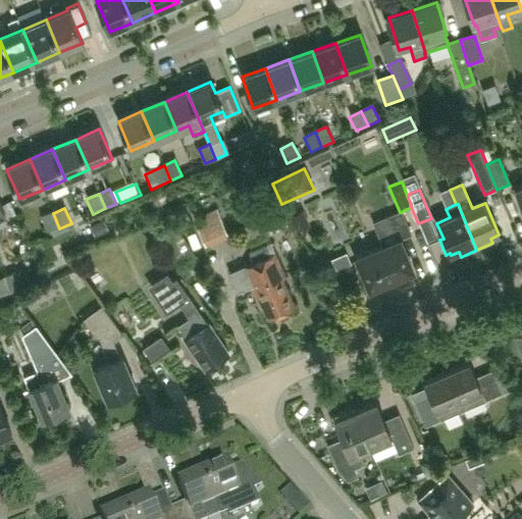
[(206,249),(228,239),(216,210),(194,221),(206,249)]
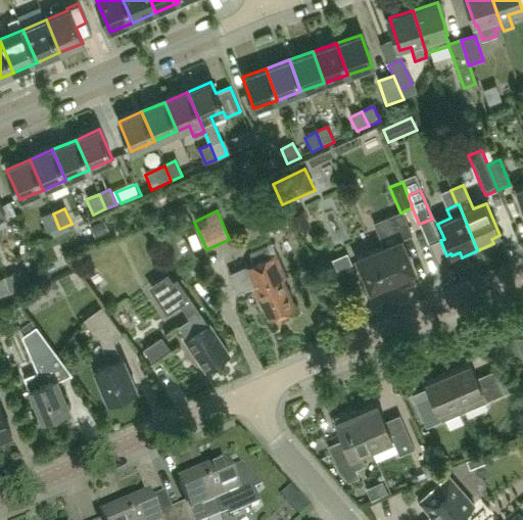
[(384,247),(357,260),(370,289),(413,270),(400,241),(412,236),(401,213),(400,213),(374,225),(384,247)]
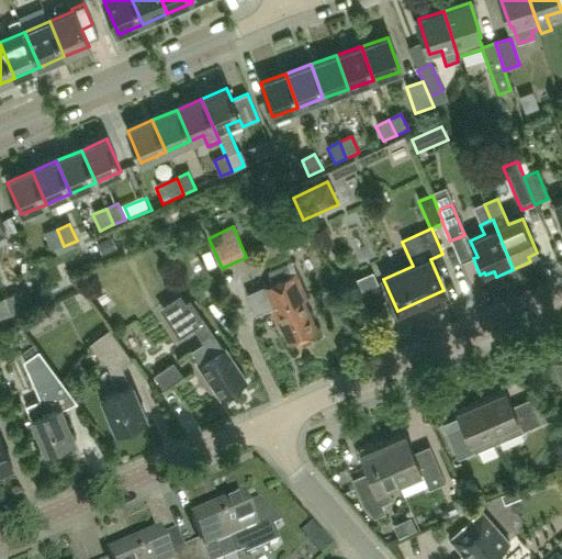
[(53,252),(64,246),(57,230),(44,235),(53,252)]
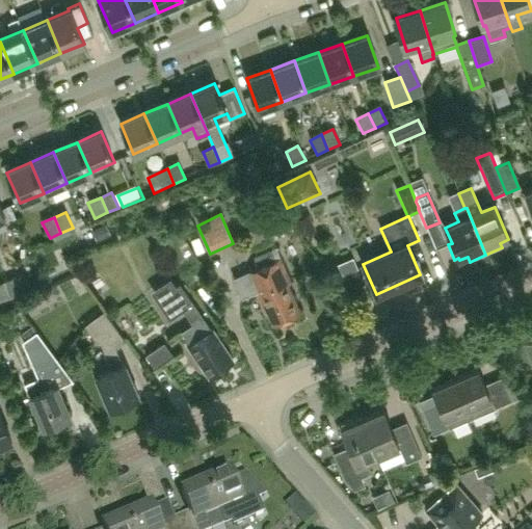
[(188,284),(207,272),(184,238),(174,221),(163,228),(165,231),(161,234),(170,246),(165,249),(171,260),(188,284)]
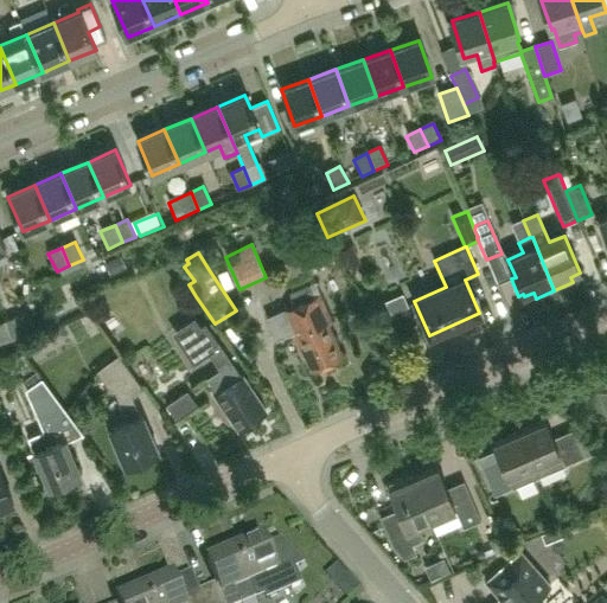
[(291,294),(296,306),(266,320),(275,341),(292,334),(301,359),(306,358),(312,372),(344,359),(330,325),(333,324),(321,295),(314,299),(310,287),(291,294)]
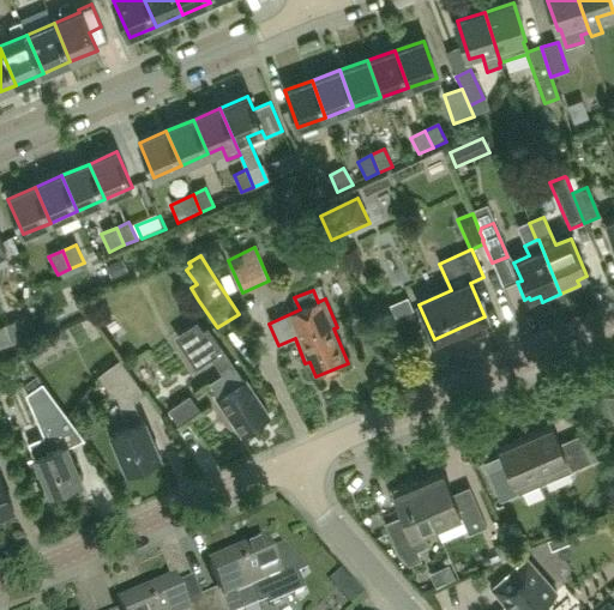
[(5,327),(13,345),(26,339),(19,321),(5,327)]
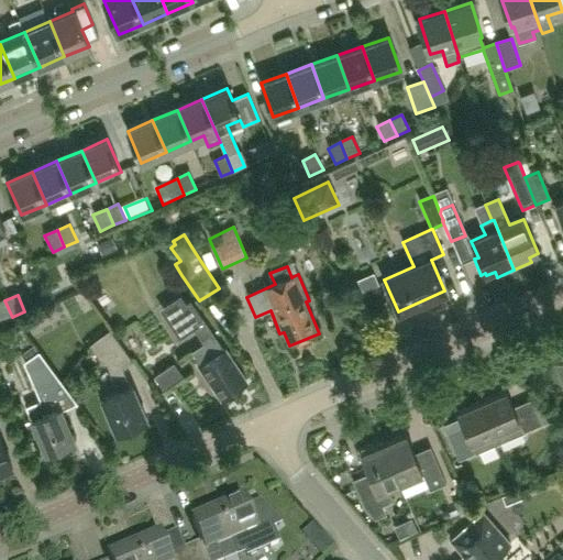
[(0,302),(0,321),(12,317),(4,300),(0,302)]
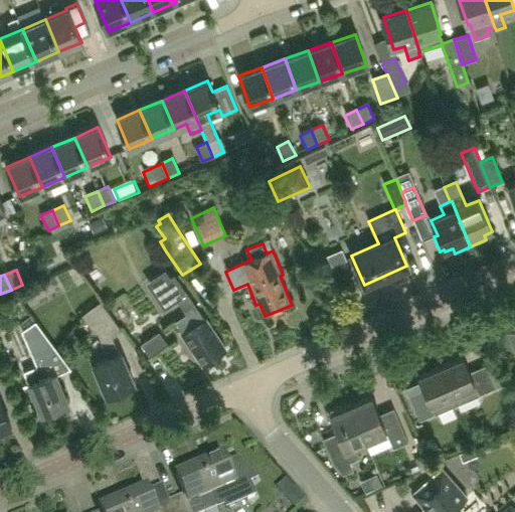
[(183,336),(204,366),(217,358),(221,357),(224,353),(227,351),(207,320),(205,321),(176,277),(156,290),(167,306),(176,301),(186,316),(176,322),(184,335),(183,336)]
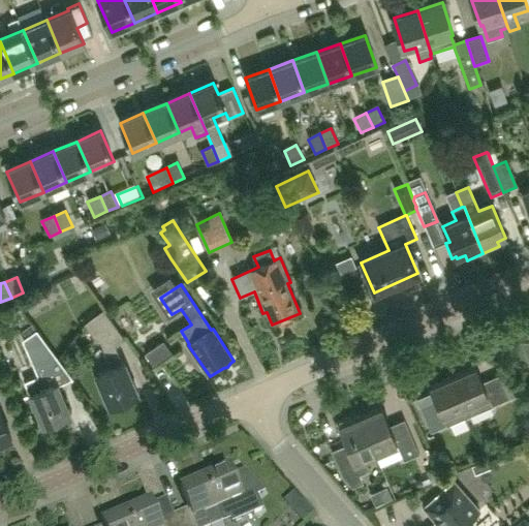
[(104,338),(114,351),(124,343),(102,312),(98,316),(85,326),(97,343),(104,338)]
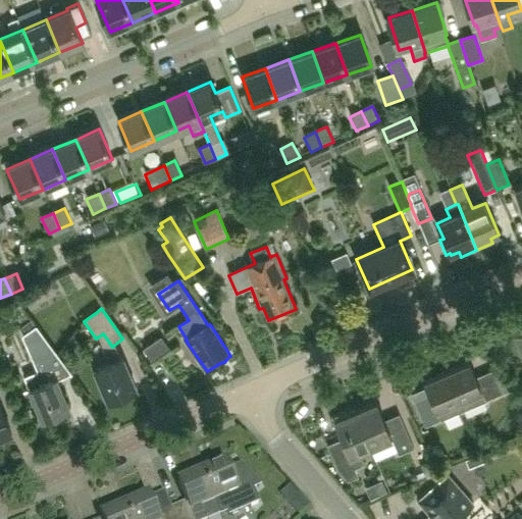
[(47,363),(56,355),(36,327),(22,338),(43,365),(47,363)]
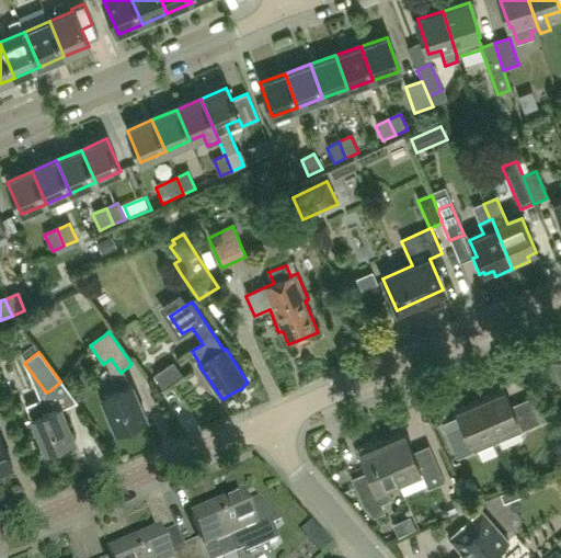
[(162,391),(182,378),(172,364),(152,377),(162,391)]
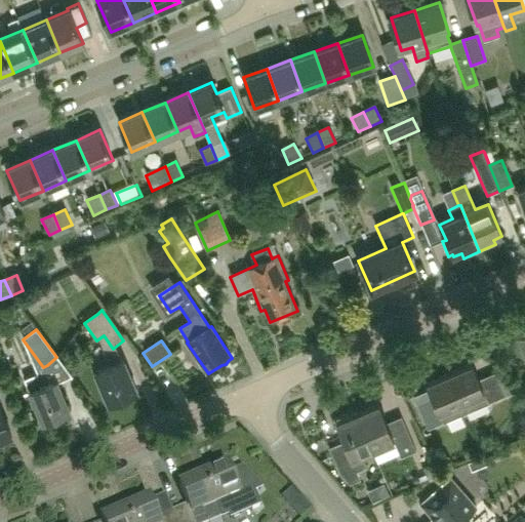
[(115,350),(106,354),(111,367),(95,373),(109,403),(135,392),(123,362),(121,362),(115,350)]
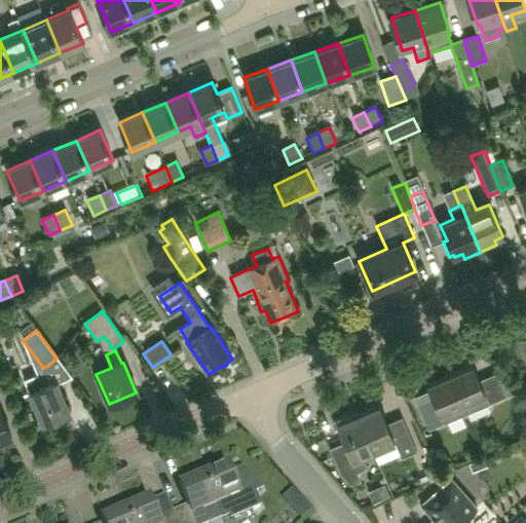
[(463,406),(467,415),(514,396),(497,374),(480,382),(473,367),(450,376),(463,406)]
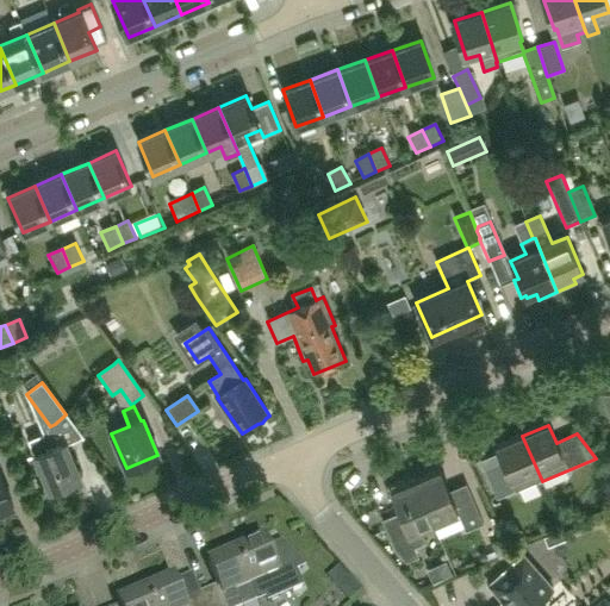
[(63,442),(57,429),(29,442),(50,491),(80,479),(64,442),(63,442)]
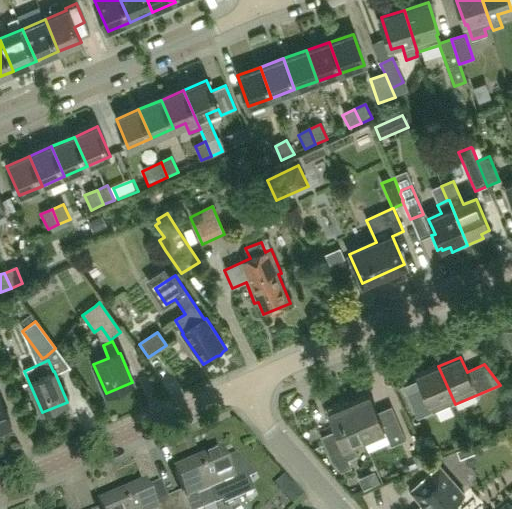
[(418,420),(433,414),(455,404),(451,395),(438,366),(416,376),(423,391),(408,397),(418,420)]
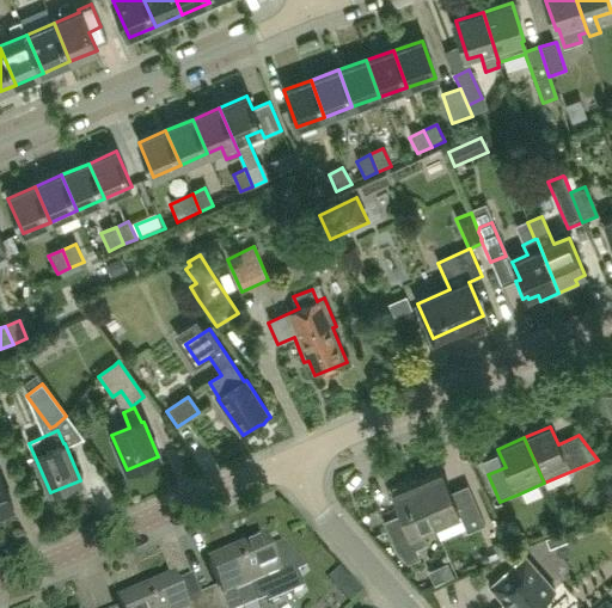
[(0,477),(0,455),(6,454),(0,438),(0,514),(13,509),(0,477)]
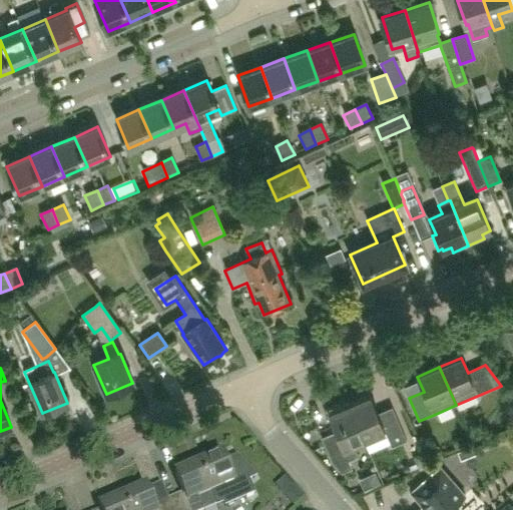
[(369,454),(390,445),(392,449),(407,443),(396,417),(381,423),(370,398),(349,407),(365,442),(369,454)]
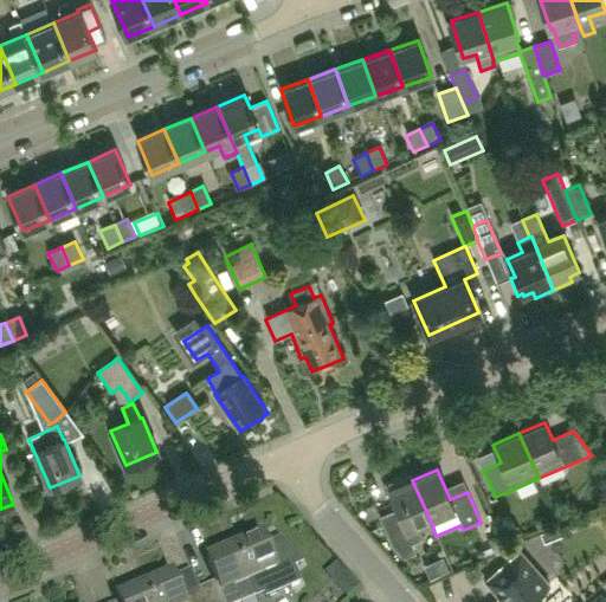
[(401,520),(400,520),(384,529),(392,548),(404,561),(417,556),(412,547),(424,542),(417,528),(431,522),(412,480),(388,490),(401,520)]
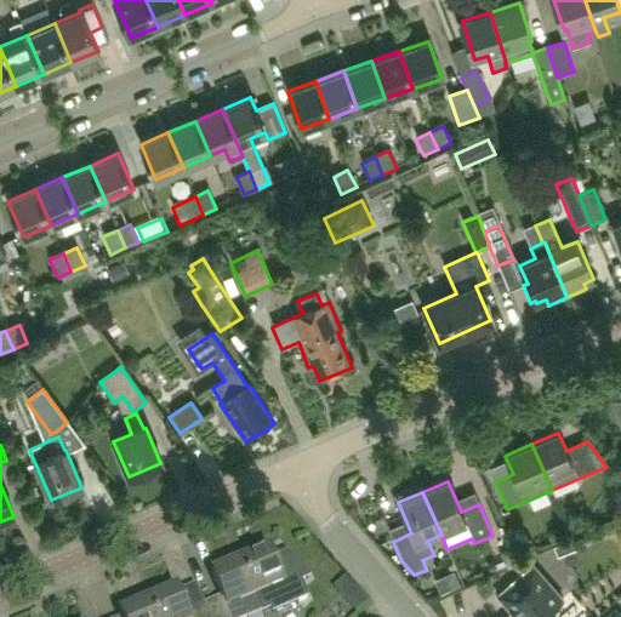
[(289,560),(274,566),(269,556),(241,569),(261,616),(268,616),(271,615),(272,616),(279,616),(307,604),(298,586),(305,583),(307,584),(308,583),(289,560)]
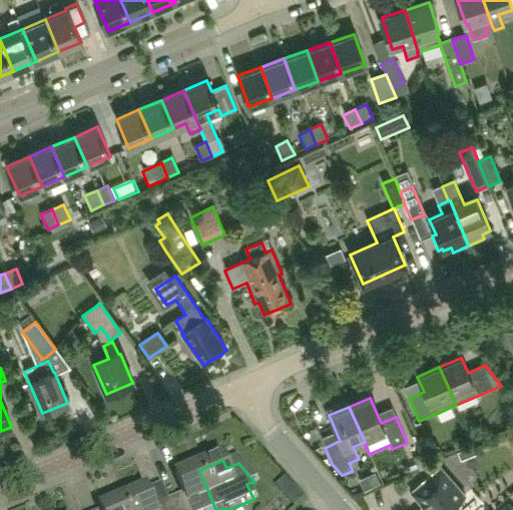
[(453,509),(467,498),(441,469),(412,494),(424,508),(423,509),(453,509)]
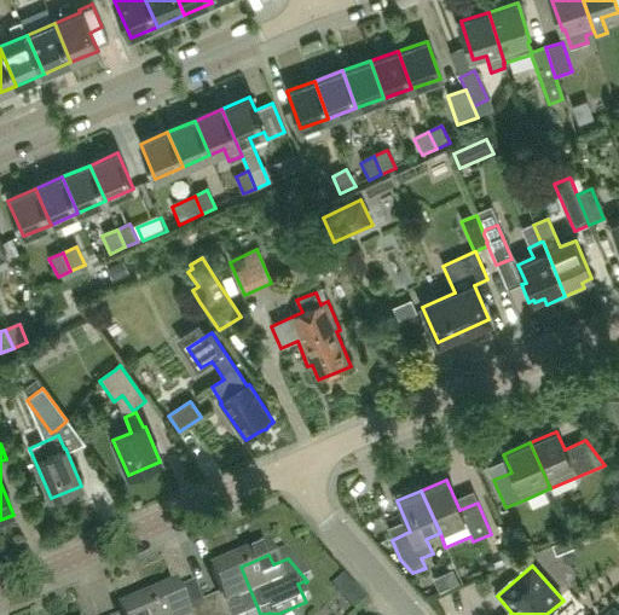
[(260,614),(241,567),(213,579),(224,603),(207,610),(208,614),(260,614)]
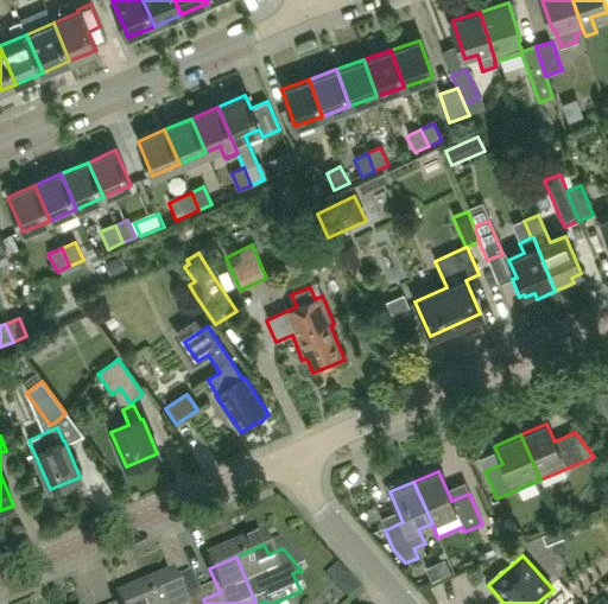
[(204,603),(203,599),(194,603),(183,603),(173,583),(147,595),(151,603),(204,603)]
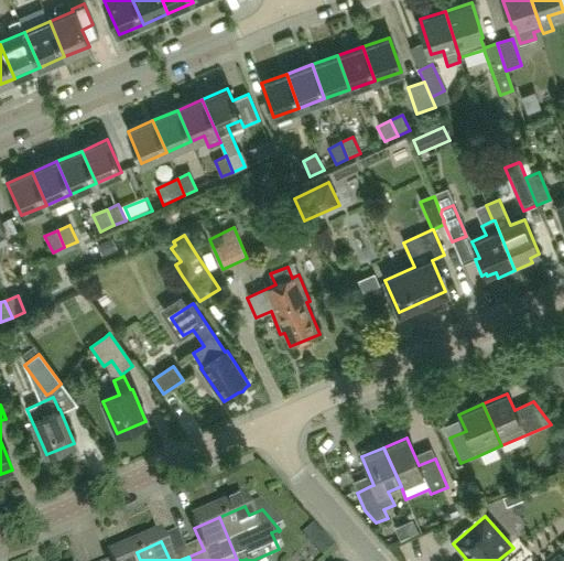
[(336,552),(331,546),(318,556),(322,560),(326,560),(336,552)]
